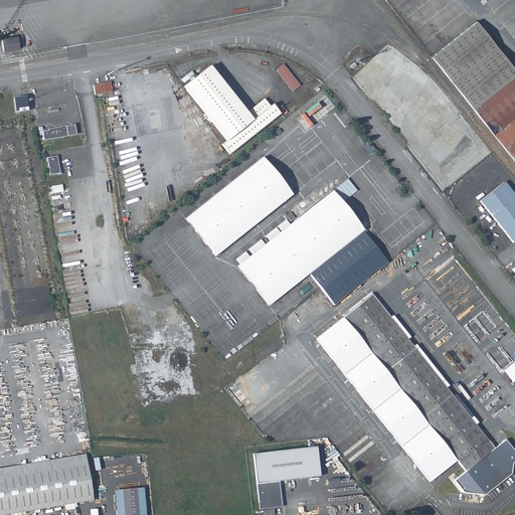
[(514,69),(479,23),(435,58),(474,109),(514,75),(514,69)]
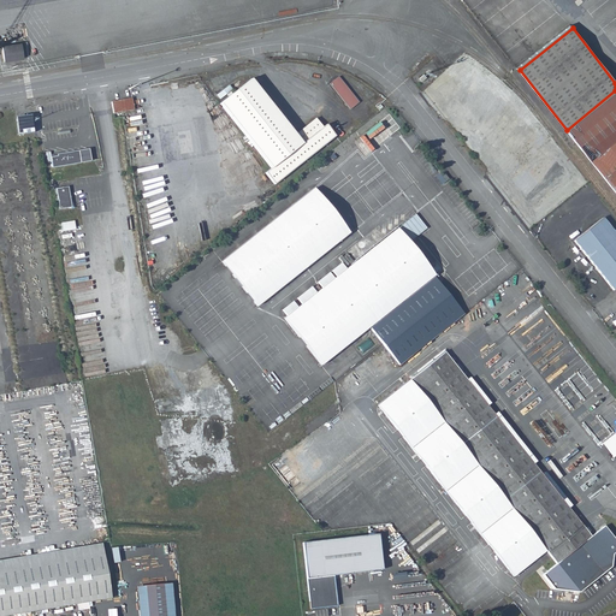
[(23,59),(22,45),(1,47),(4,63),(23,59)]
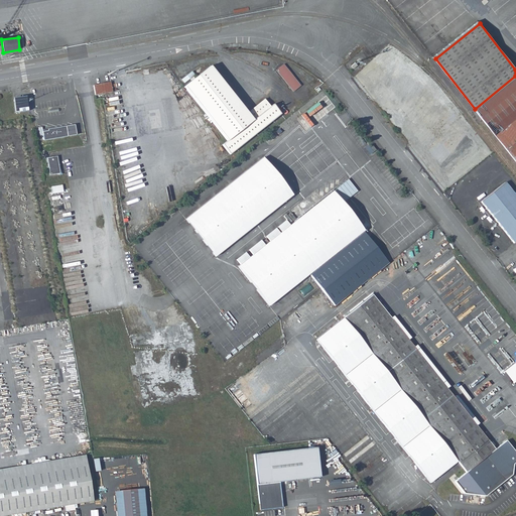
[(293,91),(300,86),(283,65),(276,70),(293,91)]
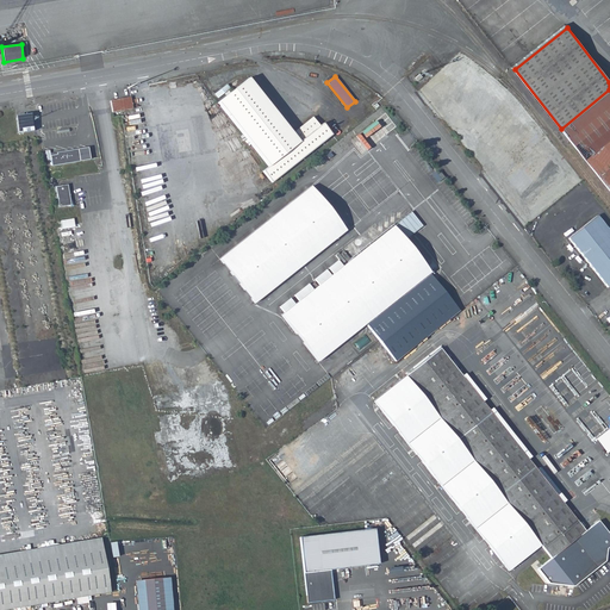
[(313,117),(294,134),(249,79),(218,104),(271,166),(265,170),(274,181),(334,135),(324,124),(321,126),(313,117)]
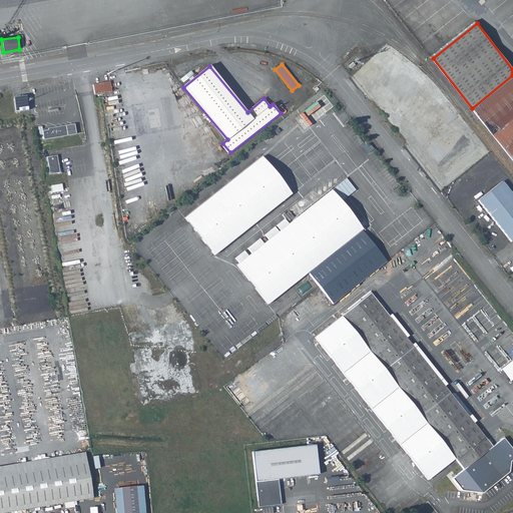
[(512,75),(472,108),(491,132),(512,115),(512,75)]
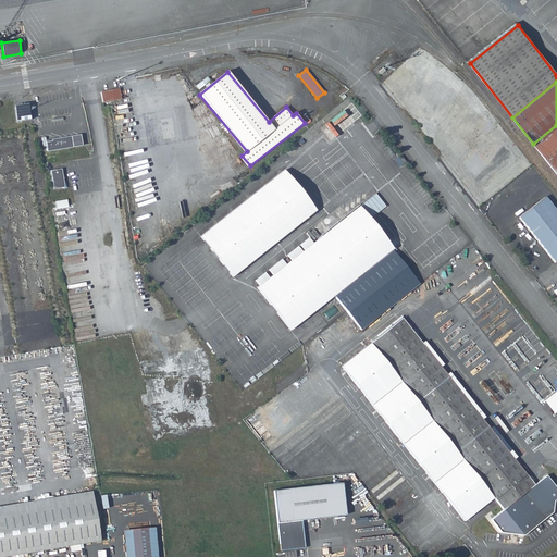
[(101,93),(103,103),(122,100),(120,89),(101,93)]
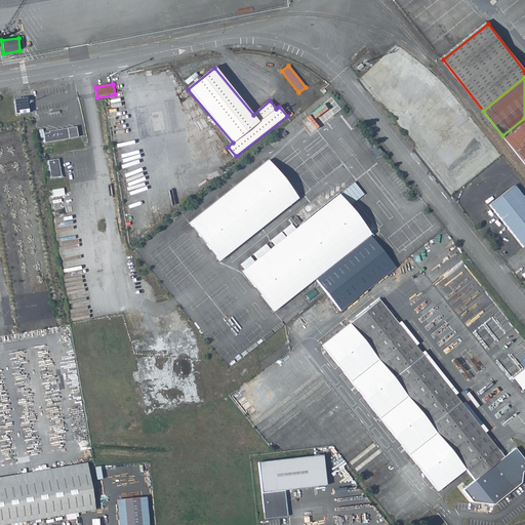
[(25,110),(24,101),(13,103),(15,116),(28,114),(28,110),(25,110)]
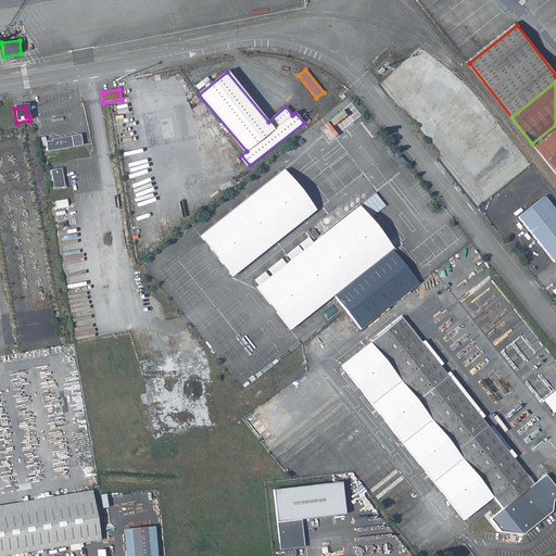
[(351,121),(339,130),(340,133),(341,134),(354,124),(353,123),(351,121)]
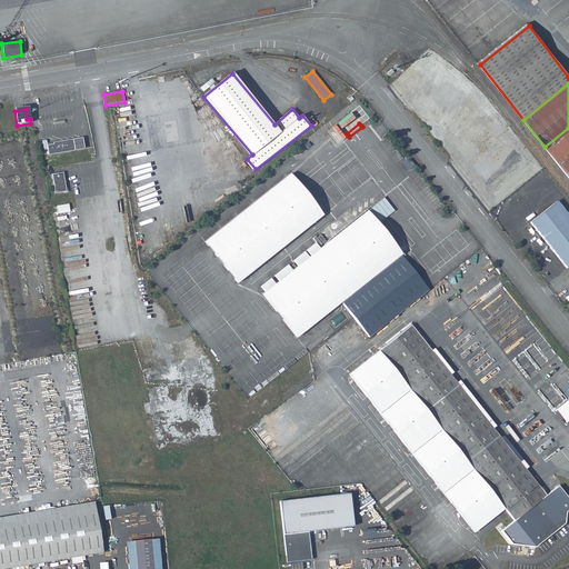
[(568,178),(568,128),(545,147),(568,178)]
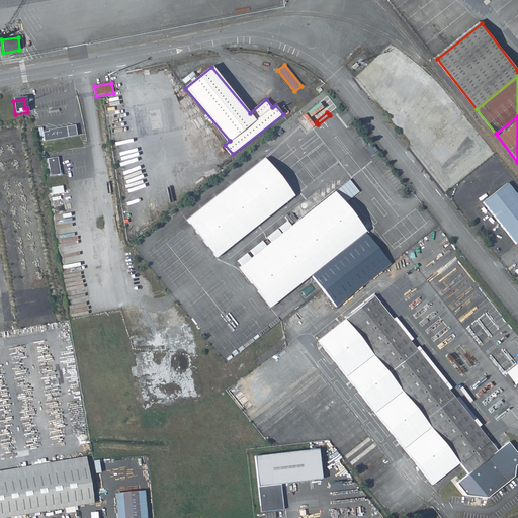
[(51,130),(45,131),(46,139),(70,135),(78,134),(77,123),(69,124),(68,124),(50,127),(51,130)]
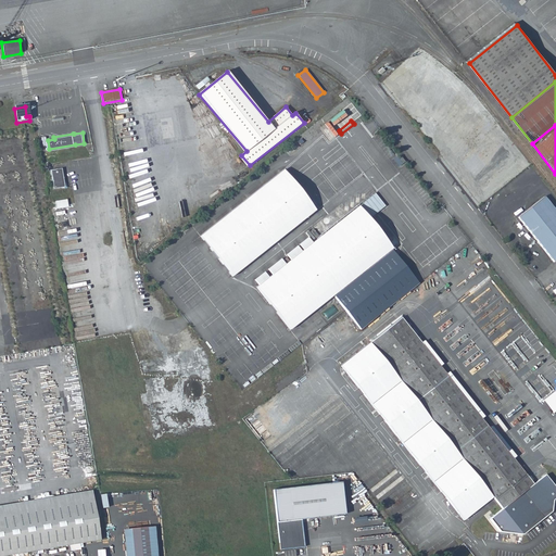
[(503,140),(498,135),(479,150),(483,155),(503,140)]
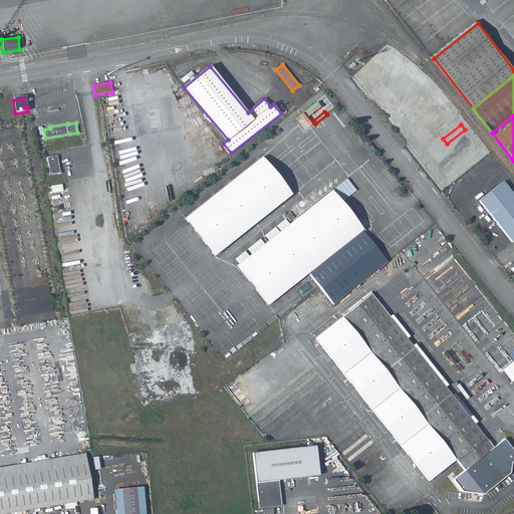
[(425,154),(442,176),(479,148),(465,130),(447,144),(443,139),(425,154)]
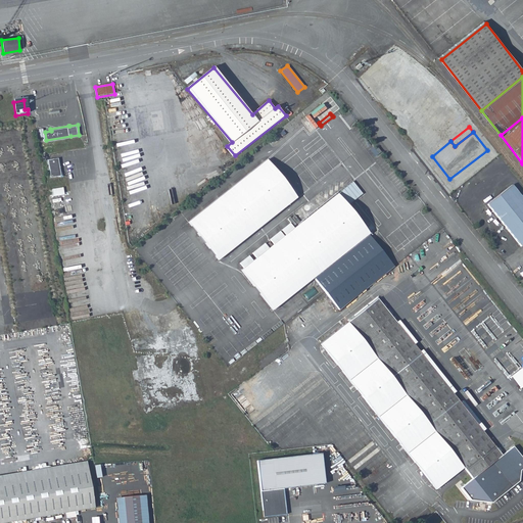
[(487,150),(449,179),(453,184),(490,154),(487,150)]
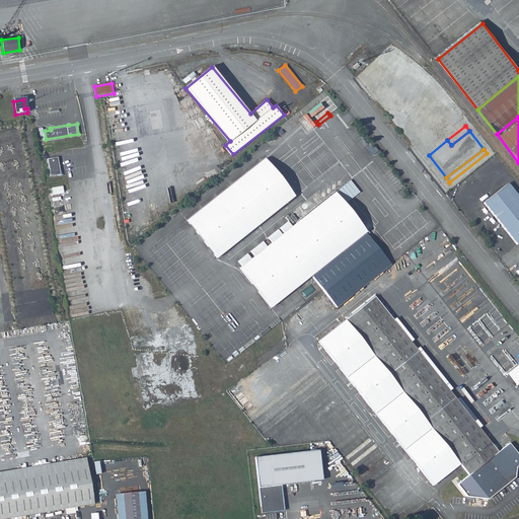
[(59,156),(49,158),(52,175),(62,174),(59,156)]
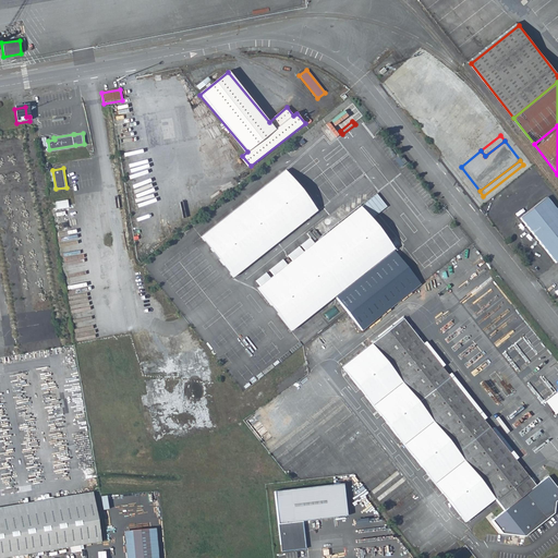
[(319,209),(287,169),(204,234),(235,275),(239,273),(319,209)]
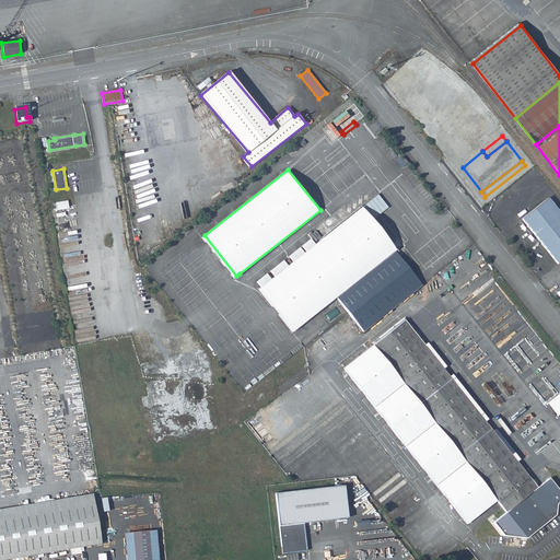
[(377,195),(361,208),(371,221),(387,208),(377,195)]
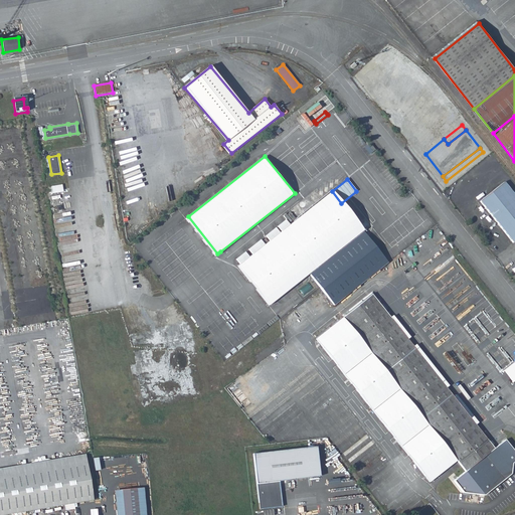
[(514,203),(514,196),(504,182),(500,185),(514,203)]
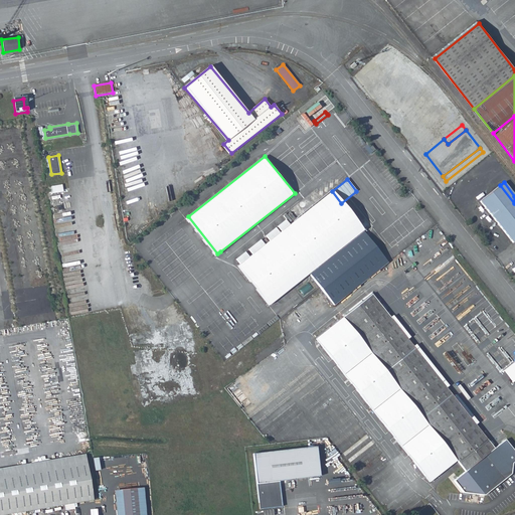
[(53,193),(63,191),(62,184),(51,186),(53,193)]
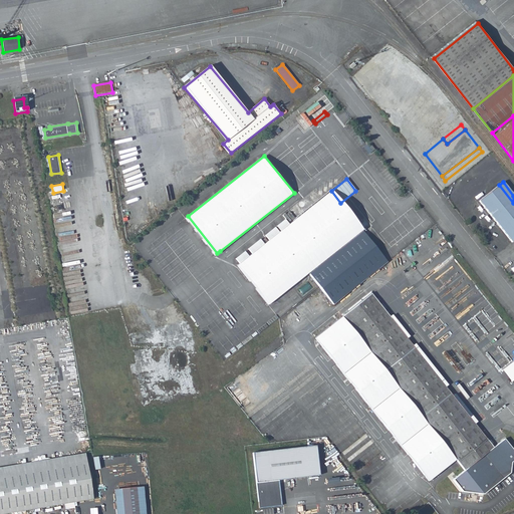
[(513,203),(499,185),(479,201),(511,244),(513,241),(513,203)]
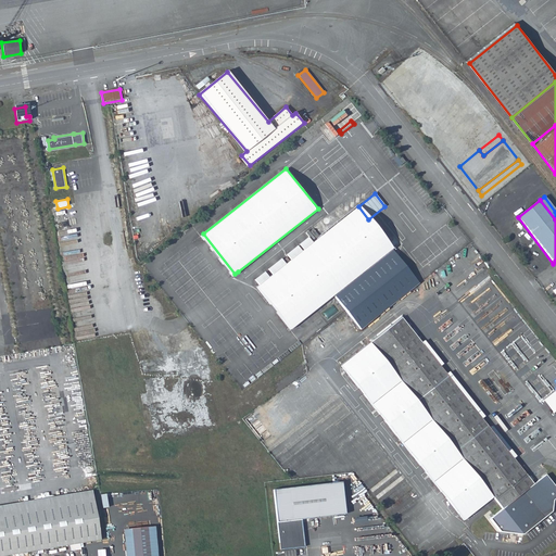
[(358,206),(260,286),(292,328),(333,295),(350,282),(392,249),(368,219),(358,206)]
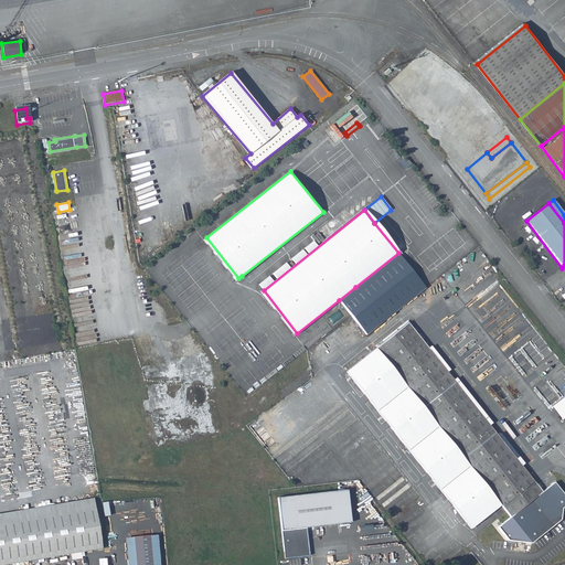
[(383,321),(425,288),(398,253),(355,287),(339,300),(351,315),(365,333),(368,332),(370,331),(383,321)]
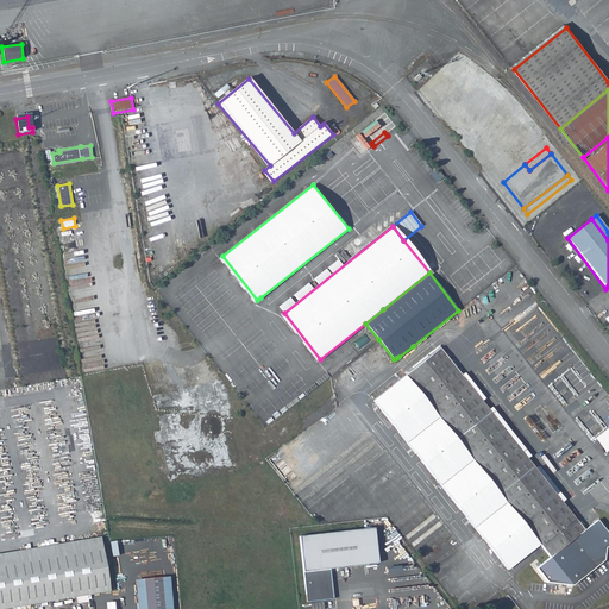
[(535,302),(476,347),(481,353),(540,307),(535,302)]
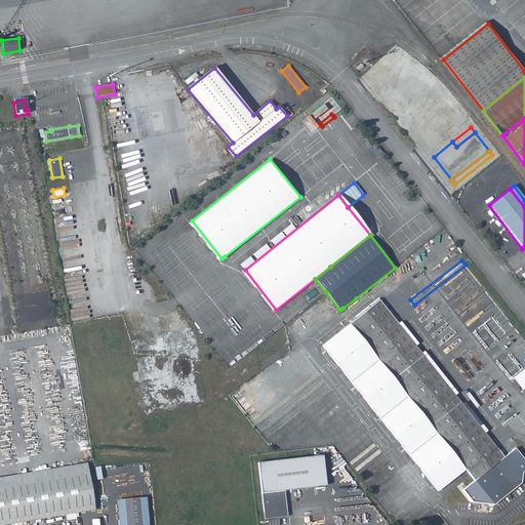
[(243,283),(233,280),(229,287),(241,291),(243,283)]
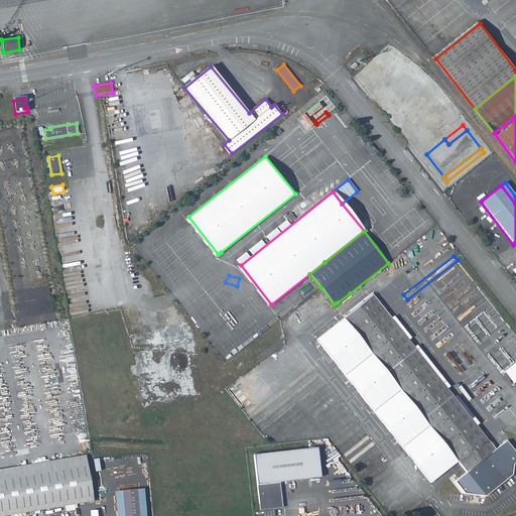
[(471,286),(424,321),(428,327),(475,292),(471,286)]
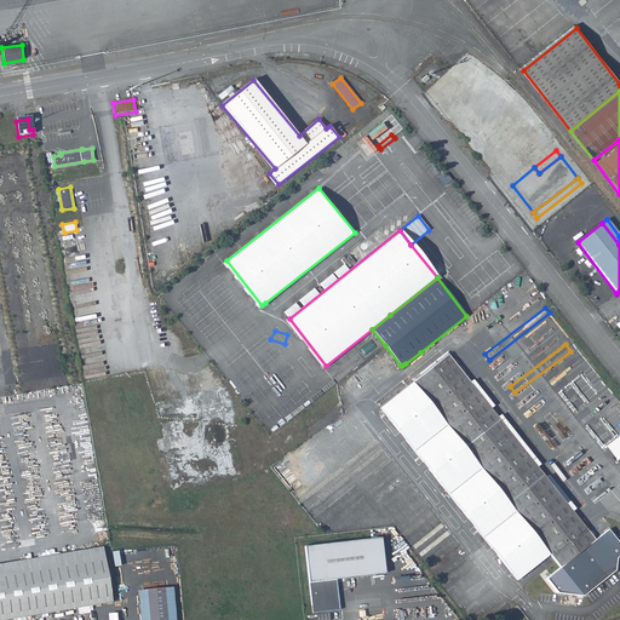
[(557,593),(583,597),(615,570),(616,558),(619,555),(619,545),(608,529),(595,540),(537,466),(545,459),(514,420),(505,428),(447,355),(413,382),(560,568),(545,579),(557,593)]
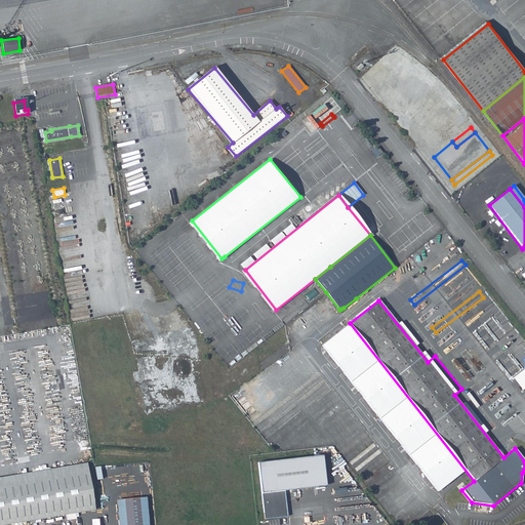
[(249,326),(253,331),(259,327),(255,321),(249,326)]
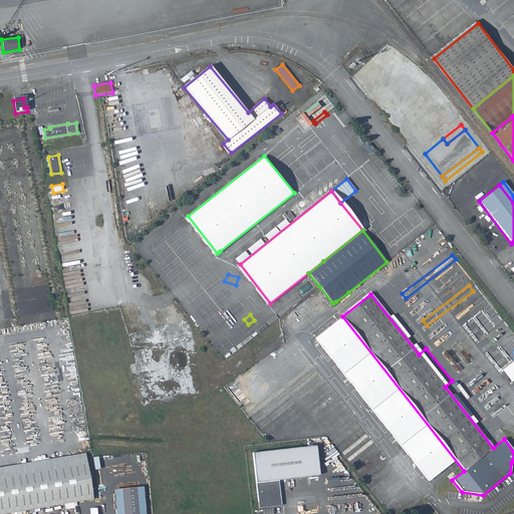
[(456,460),(342,316),(315,338),(429,482),(456,460)]
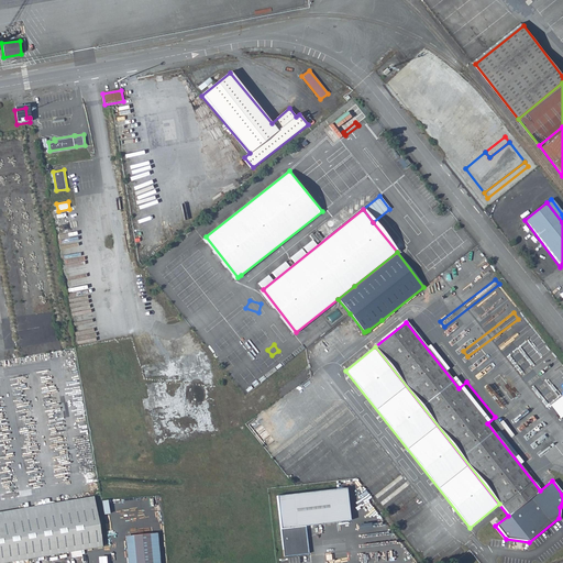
[(562,394),(550,404),(560,418),(562,415),(562,394)]
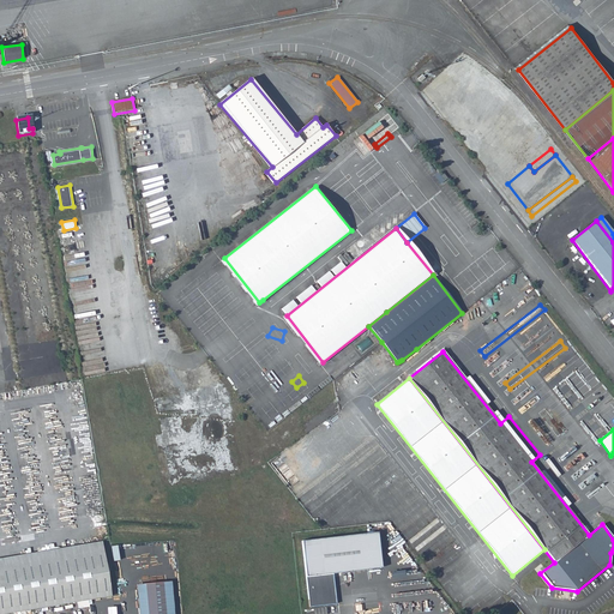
[(373,531),(301,540),(308,606),(336,602),(332,572),(377,567),(373,531)]
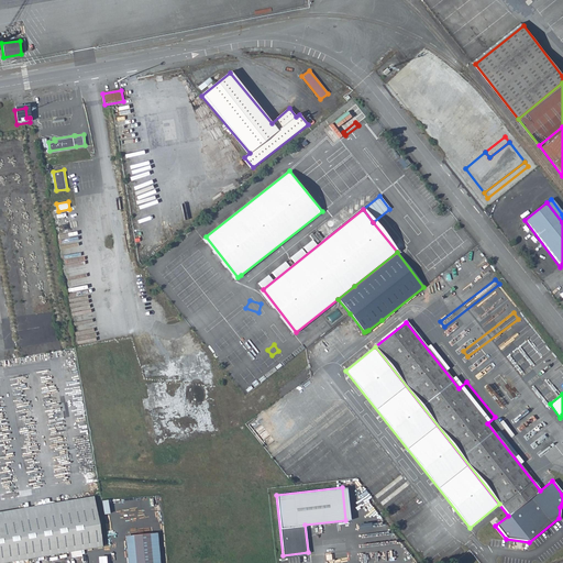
[(0,511),(0,518),(94,504),(92,496),(0,511)]
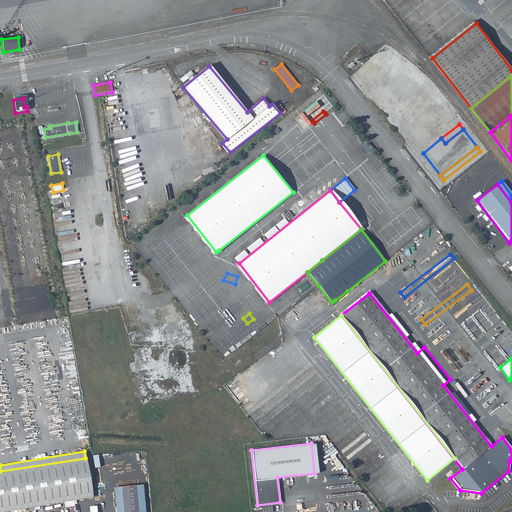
[(0,471),(0,511),(91,496),(85,458),(0,471)]
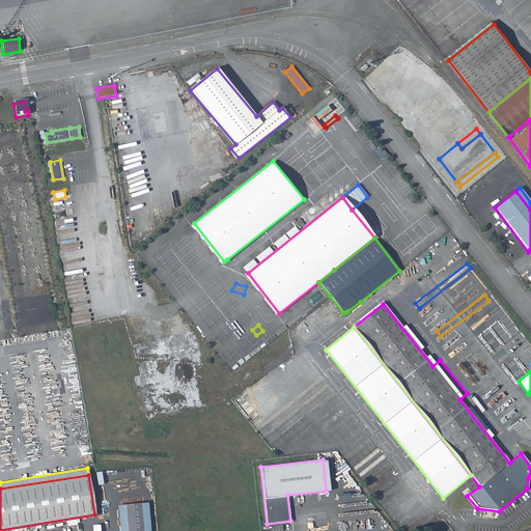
[(143,530),(141,502),(121,504),(123,530),(143,530)]
